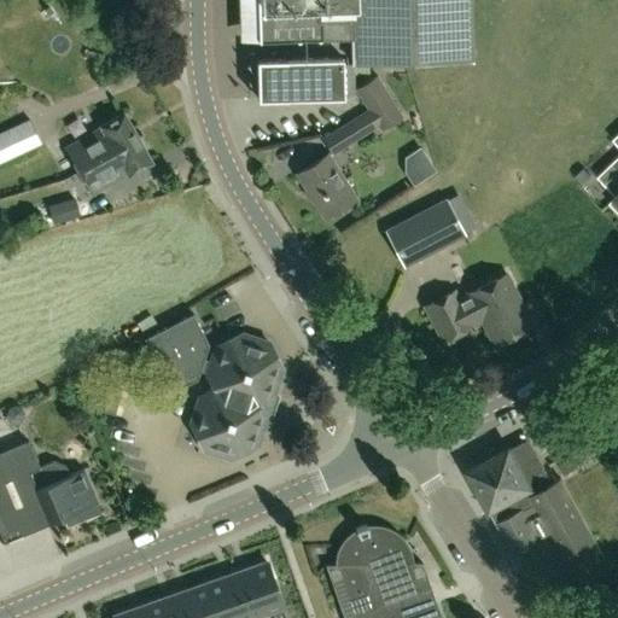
[(257,0),(258,40),(354,36),(354,64),(472,60),(470,0),(257,0)]
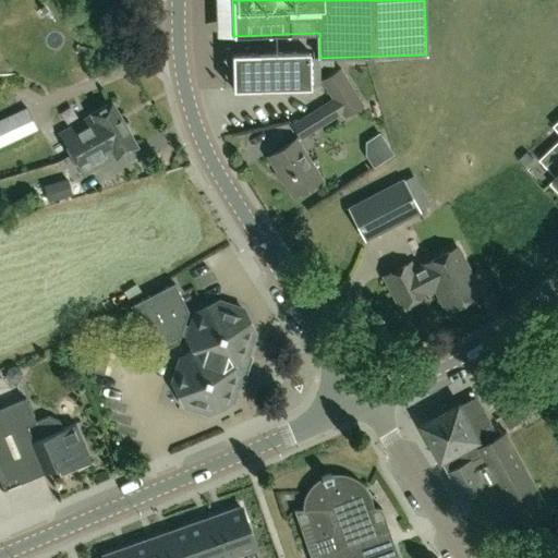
[(234,89),(313,87),(312,51),(233,53),(234,89)]
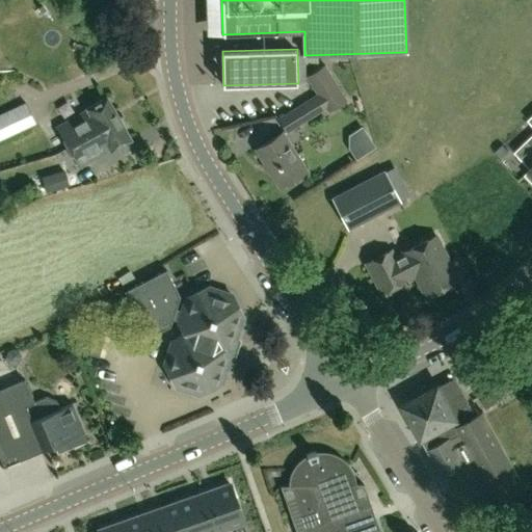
[(328,112),(348,99),(325,63),(306,76),(328,112)]
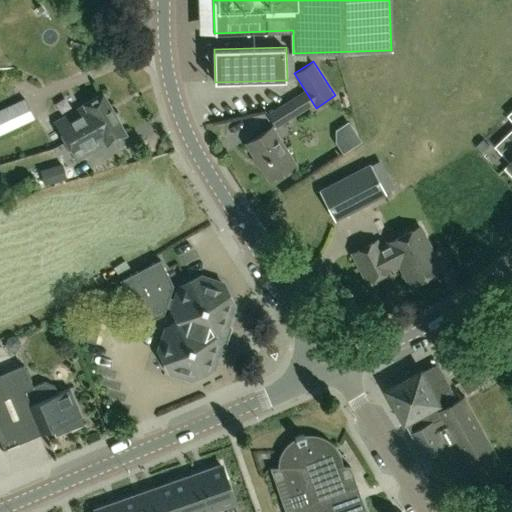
[(55,124),(66,141),(98,123),(97,121),(113,112),(102,94),(83,105),(84,108),(55,124)]
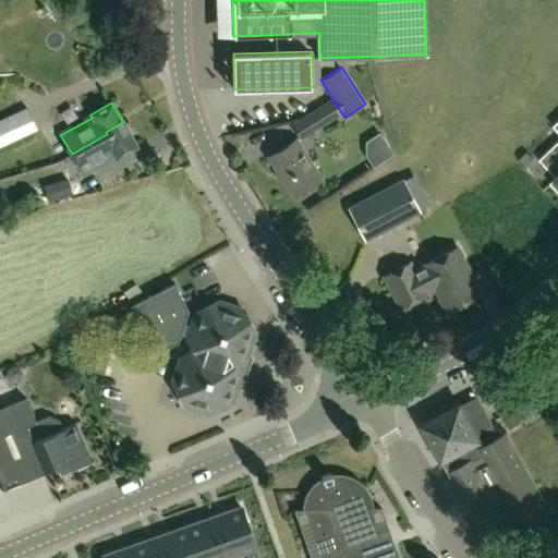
[(301,140),(329,122),(318,106),(291,123),(301,140)]
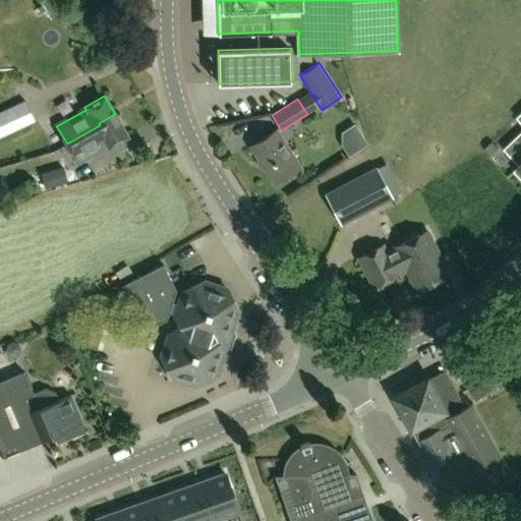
[(0,135),(35,120),(25,100),(0,111),(0,135)]
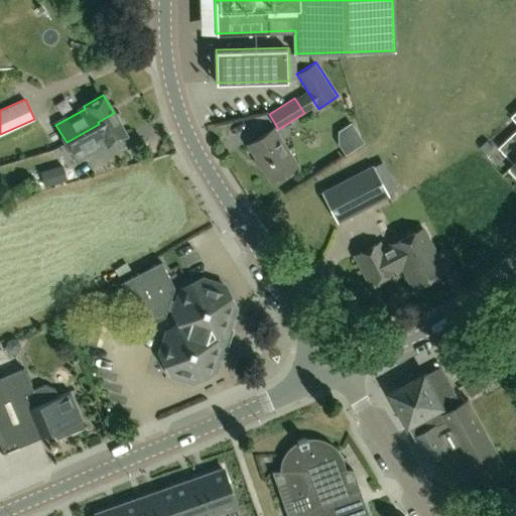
[(515,176),(515,111),(512,116),(515,120),(515,130),(499,147),(514,163),(509,168),(515,176)]
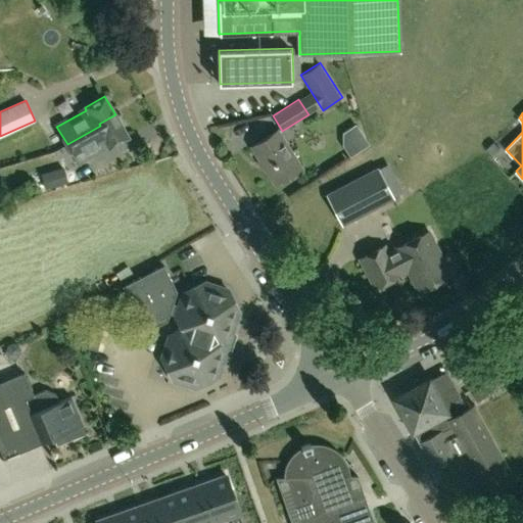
[(129,138),(115,114),(99,124),(100,126),(67,144),(78,162),(106,146),(108,149),(129,138)]
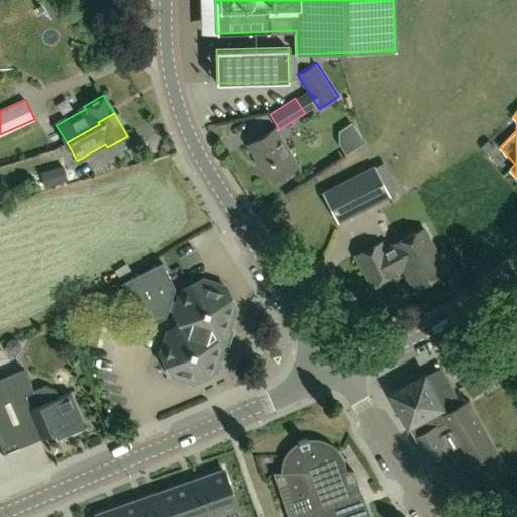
[(242,124),(226,125),(228,139),(243,137),(242,124)]
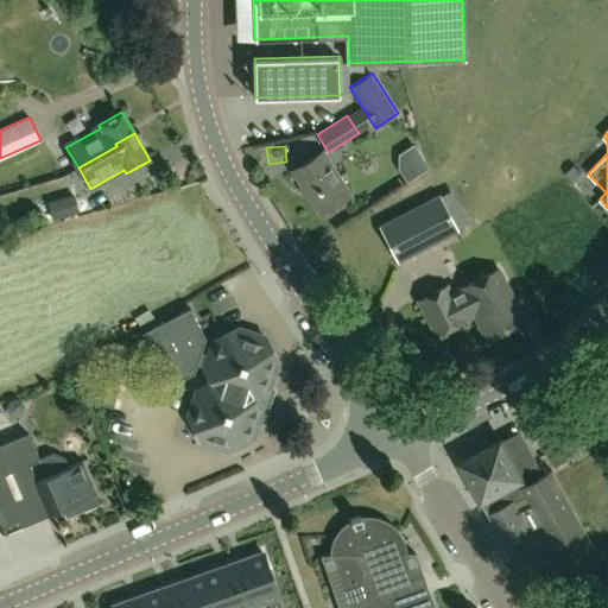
[(321,214),(350,195),(323,152),(292,171),(321,214)]
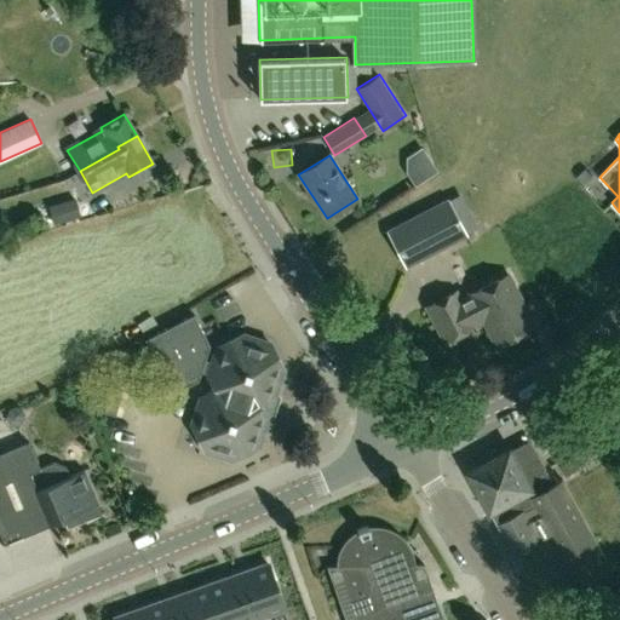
[(55,224),(80,216),(75,197),(49,206),(55,224)]
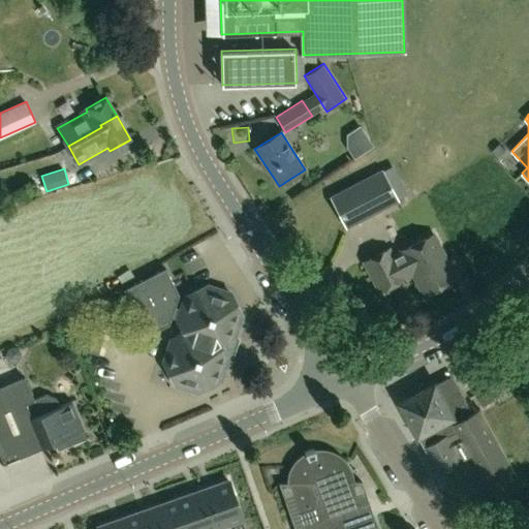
[(346,227),(398,200),(382,172),(332,197),(346,227)]
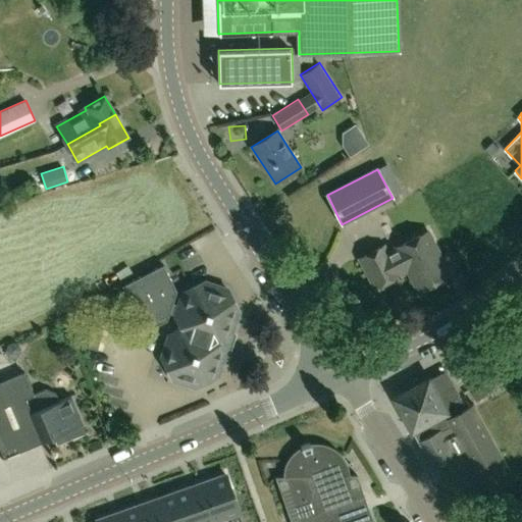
[(450,275),(427,232),(396,248),(399,254),(389,259),(383,247),(360,259),(374,286),(399,275),(397,272),(406,268),(418,292),(450,275)]
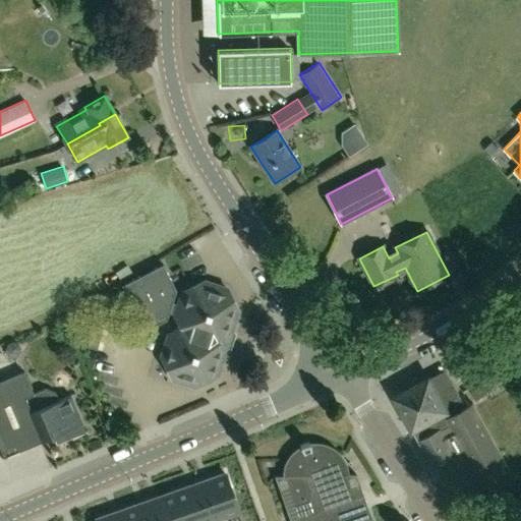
[(163,264),(121,285),(142,327),(168,313),(169,312),(175,314),(175,315),(181,328),(169,334),(162,357),(172,379),(195,387),(207,381),(218,374),(237,310),(228,290),(204,282),(182,292),(179,304),(172,302),(176,290),(163,264)]
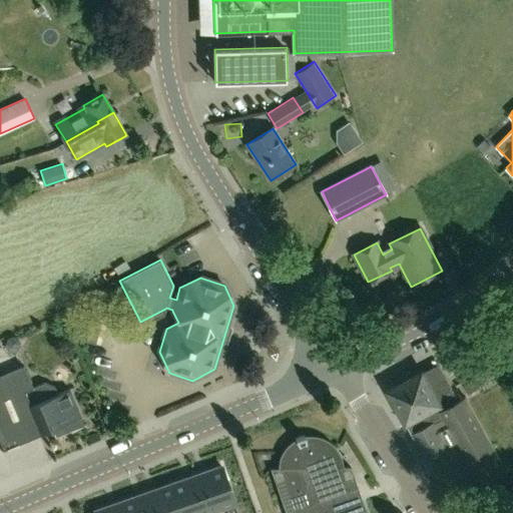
[(96,344),(102,323),(97,322),(90,326),(86,341),(96,344)]
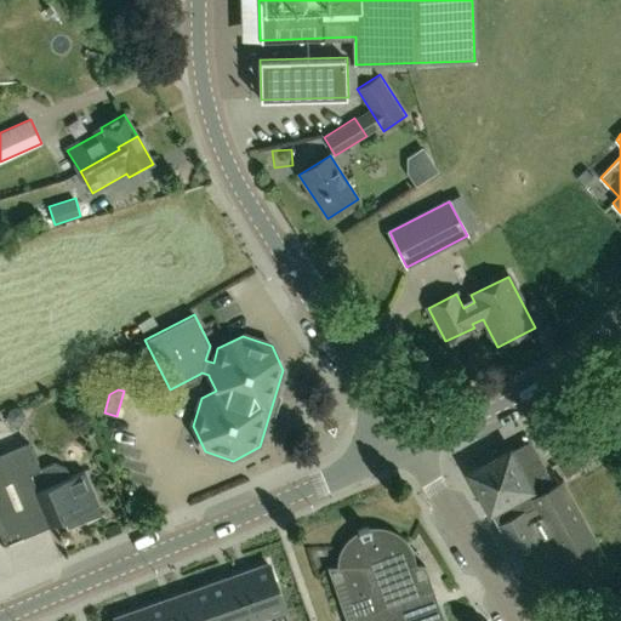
[(565,398),(537,411),(542,420),(531,425),(547,457),(586,439),(565,398)]
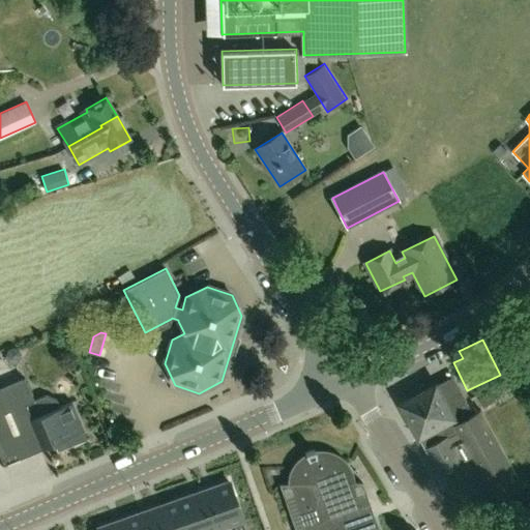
[(34,400),(25,378),(0,387),(0,455),(4,465),(54,444),(57,451),(87,439),(71,402),(60,407),(56,399),(47,394),(34,400)]
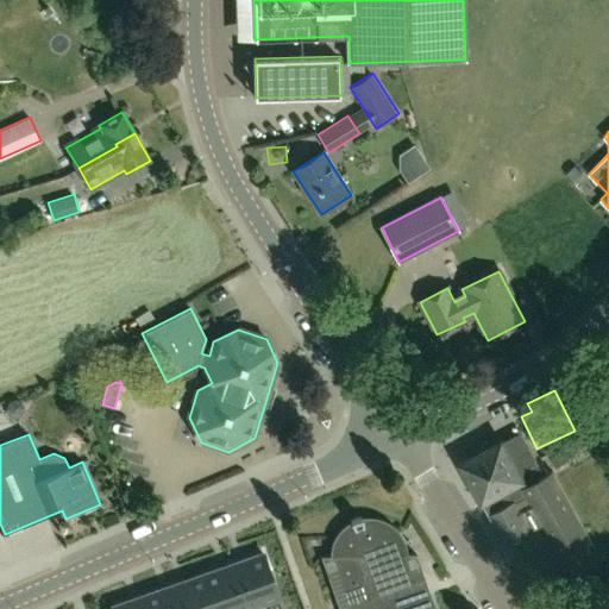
[(508,546),(544,526),(559,554),(571,575),(601,559),(553,471),(545,476),(522,434),(504,444),(503,443),(463,464),(508,546)]
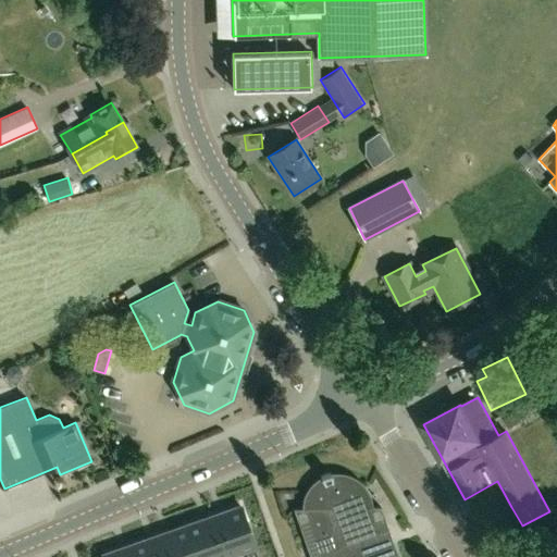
[(350,480),(346,479),(342,478),(336,478),(332,478),(331,473),(320,477),(322,481),(319,483),(314,486),(311,491),(309,495),(307,499),(307,504),(306,508),(294,509),(310,556),(397,556),(381,507),(368,508),(368,503),(367,498),(364,494),(361,490),(358,486),(355,483),(350,480)]
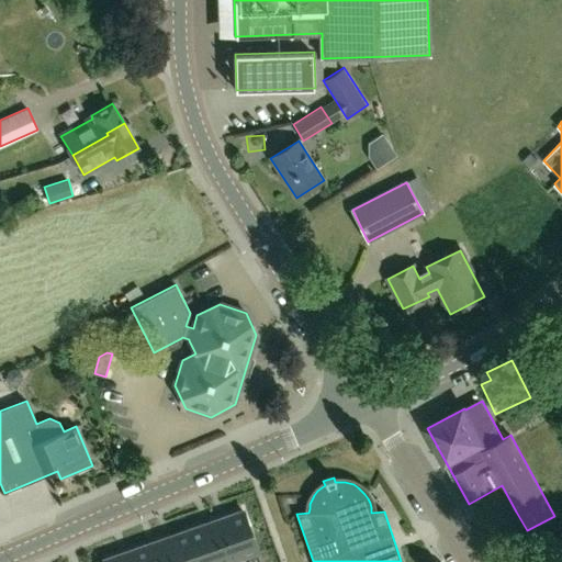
[(260,561),(243,510),(214,520),(228,561),(248,555),(250,561),(248,561),(260,561)]
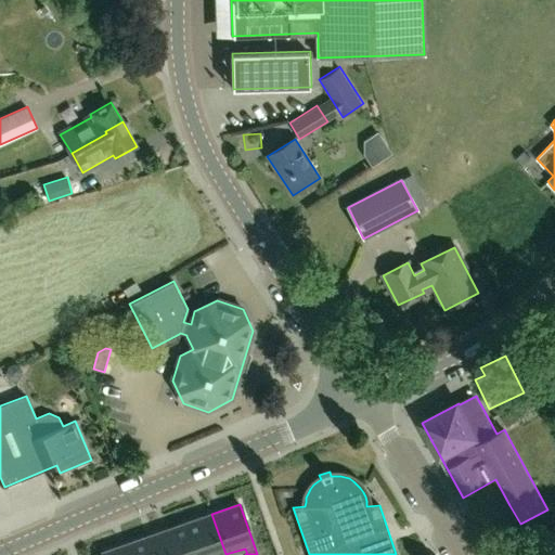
[(211,514),(184,524),(195,554),(226,554),(211,514)]
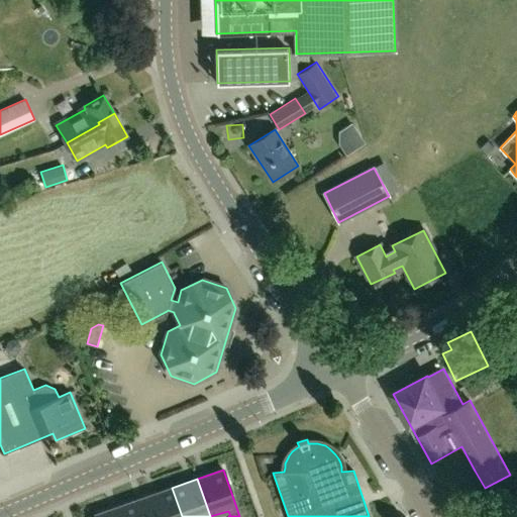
[(182,516),(172,488),(146,496),(153,516),(182,516)]
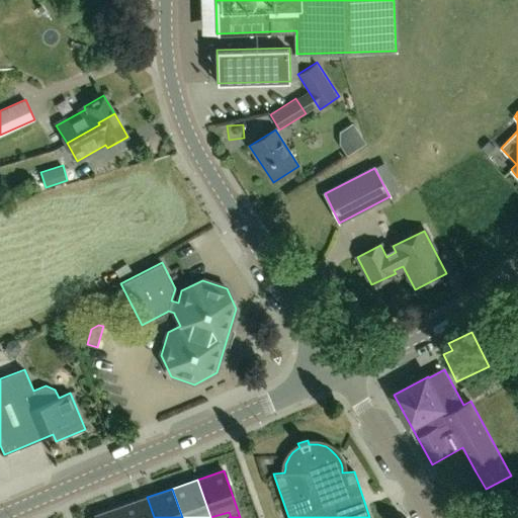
[(154,517),(147,498),(121,506),(125,517),(154,517)]
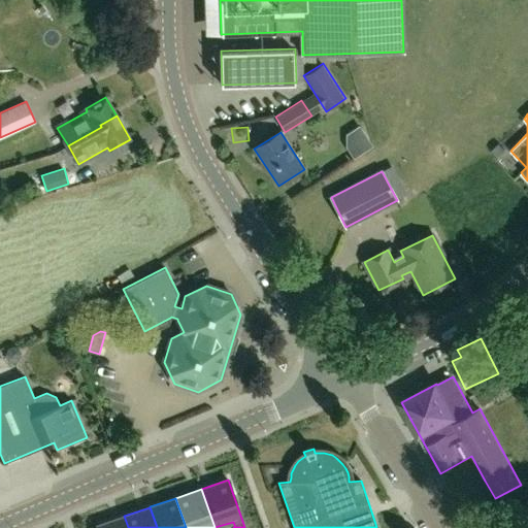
[(128,527),(124,516),(98,525),(98,527),(128,527)]
